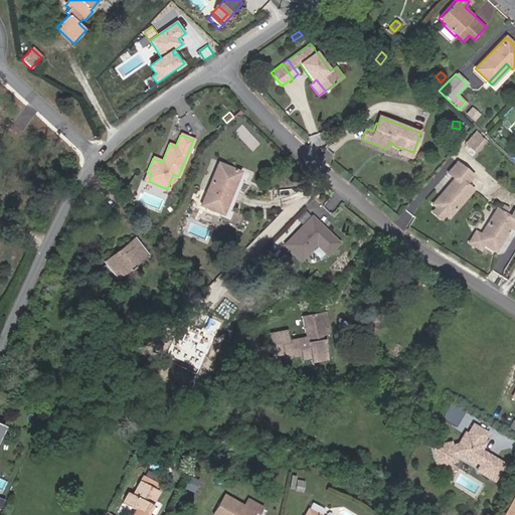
[(476,153),(486,141),(481,136),(470,148),(476,153)]
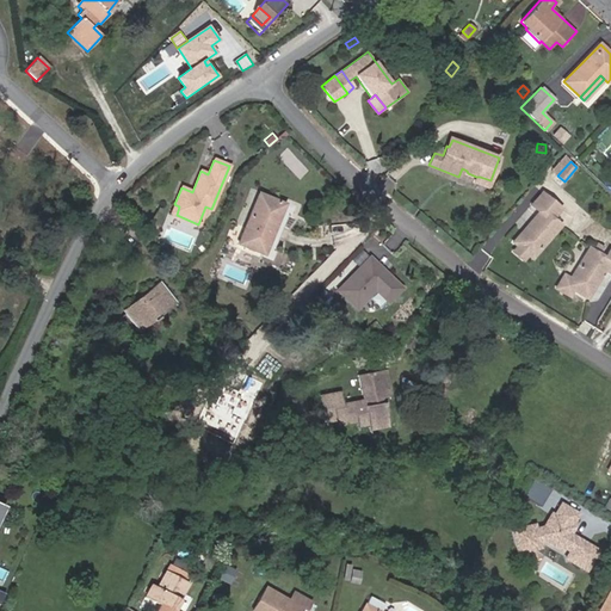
[(487,189),(491,180),(480,177),(477,177),(476,177),(473,183),(487,189)]
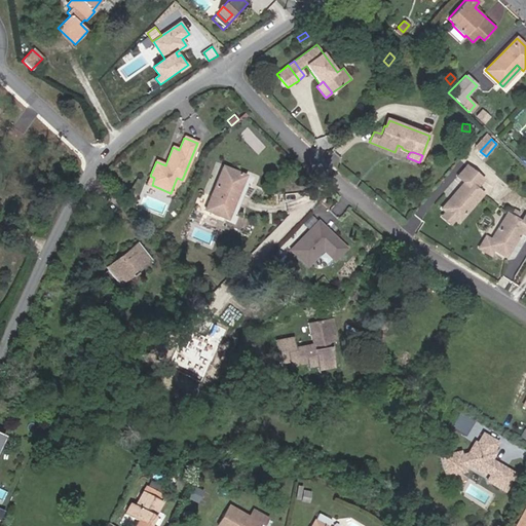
[(458,222),(482,193),(476,188),(483,179),(466,165),(457,177),(464,182),(442,209),(445,212),(455,220),(458,222)]
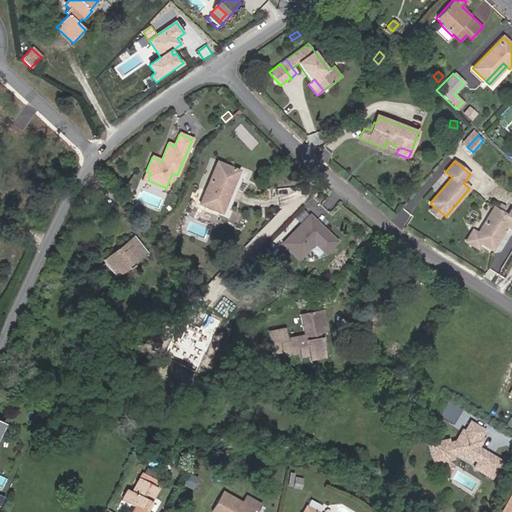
[(220,212),(238,171),(216,162),(199,204),(220,212)]
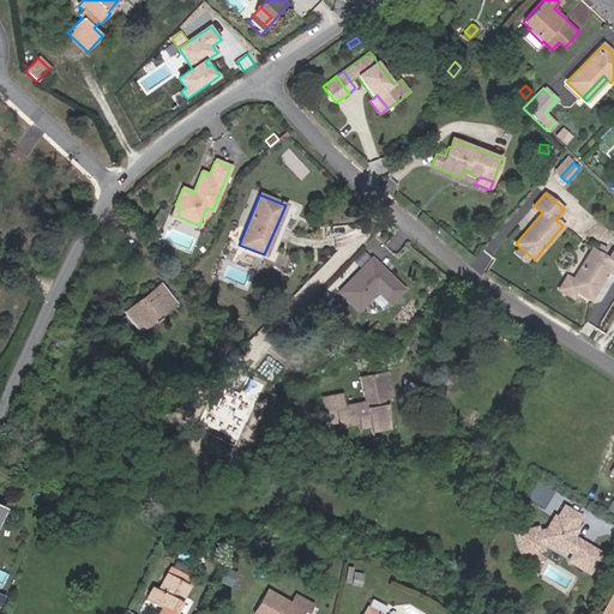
[(264,254),(272,258),(293,208),(286,205),(264,254)]
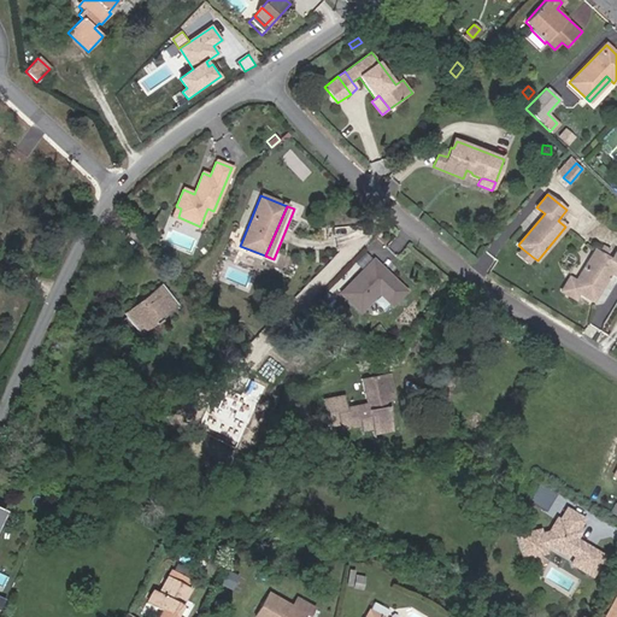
[(528,264),(534,258),(522,248),(517,254),(528,264)]
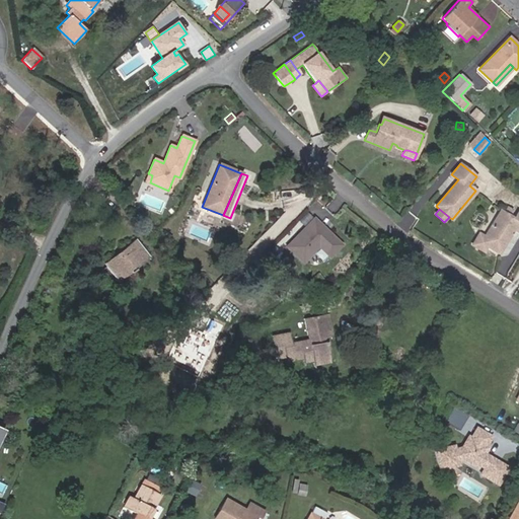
[(486,245),(487,246),(499,253),(514,229),(518,231),(518,213),(518,212),(514,219),(501,211),(485,236),(484,238),(486,245)]
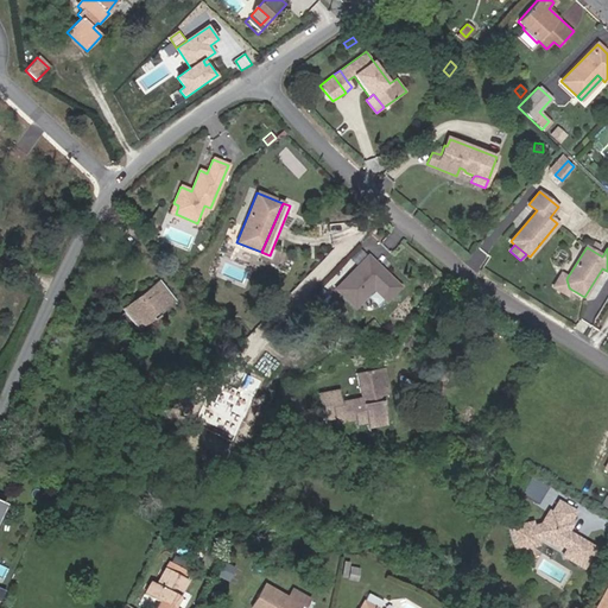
[(359,248),(349,258),(355,265),(366,254),(359,248)]
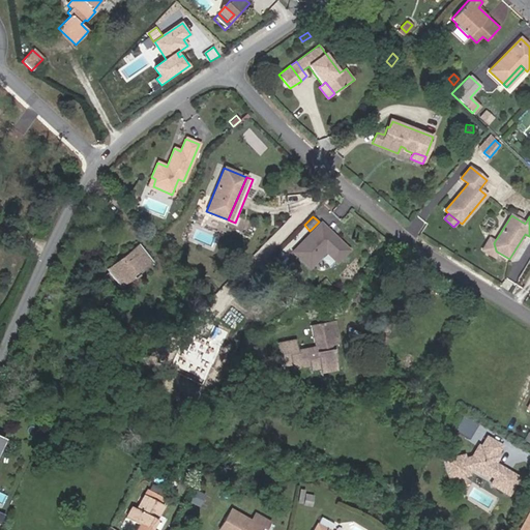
[(320,223),(292,252),(308,267),(325,251),(331,257),(343,245),(320,223)]
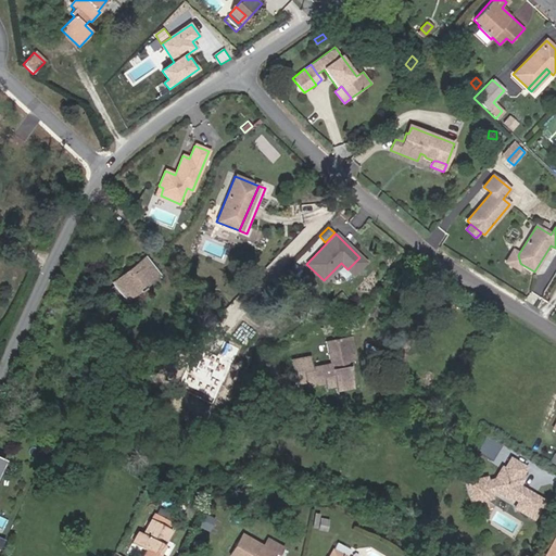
[(520,263),(518,255),(519,253),(514,249),(505,262),(518,269),(521,264),(520,263)]
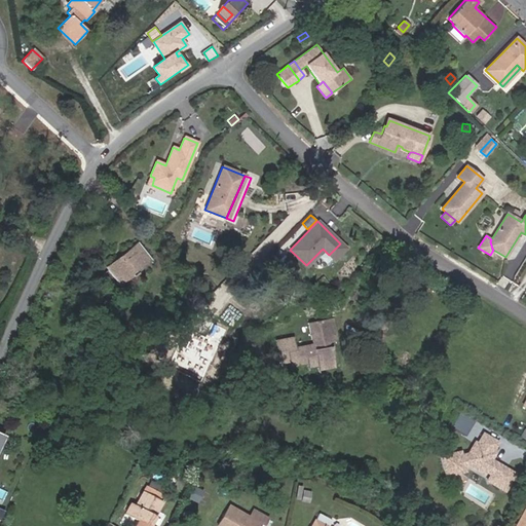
[(119,285),(151,261),(137,242),(105,266),(119,285)]
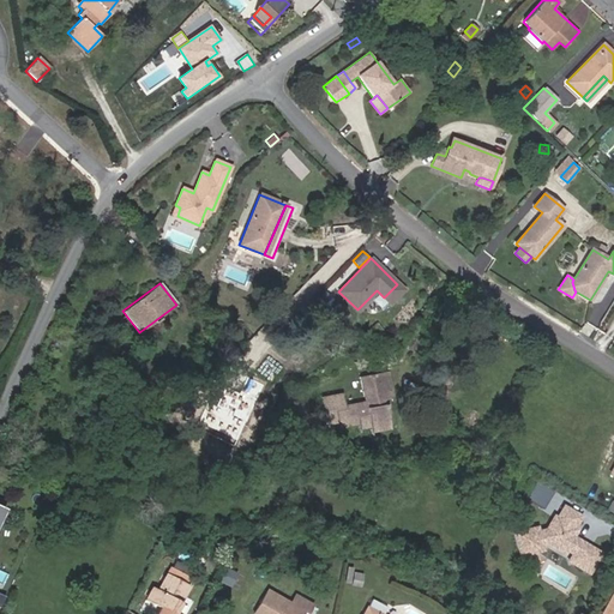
[(397,284),(384,298),(389,304),(403,289),(397,284)]
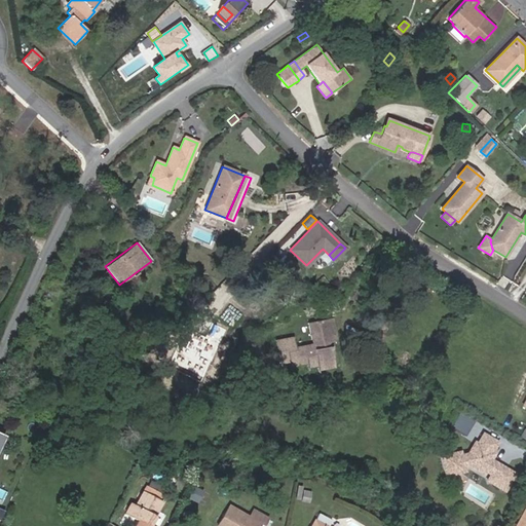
[(277,258),(283,253),(276,248),(270,253),(277,258)]
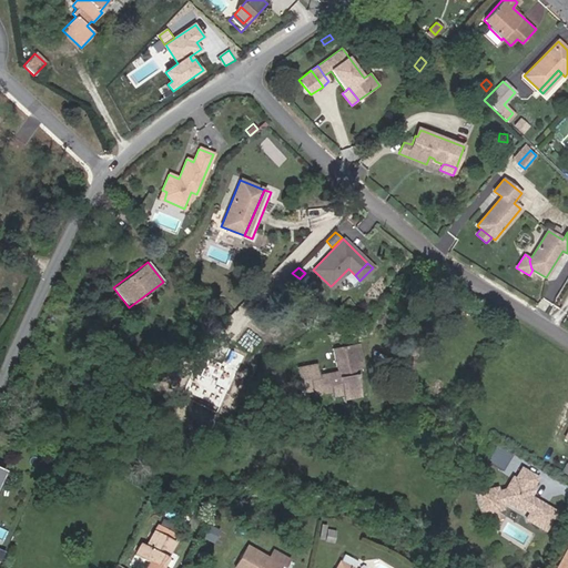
[(364,367),(359,343),(332,348),(336,371),(318,374),(317,364),(297,367),(303,396),(312,394),(312,396),(331,393),(332,397),(342,396),(343,401),(362,397),(356,368),(364,367)]
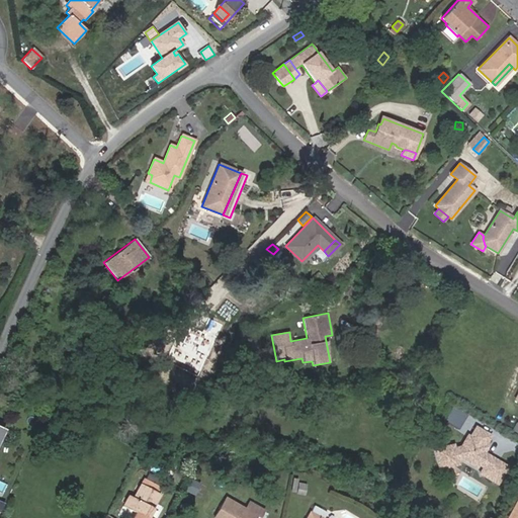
[(456,428),(461,421),(450,414),(445,421),(456,428)]
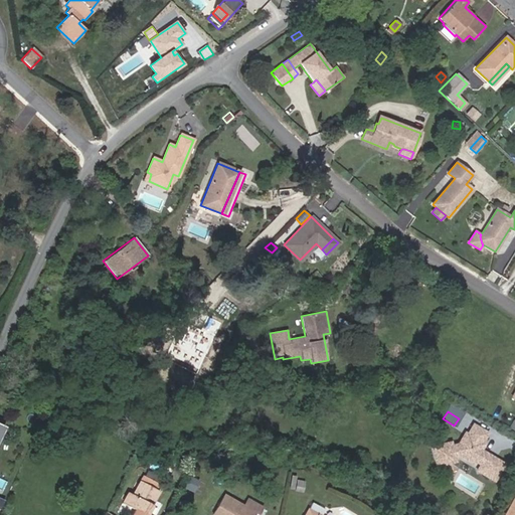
[(480,444),(487,433),(473,424),(466,436),(464,435),(458,445),(451,446),(450,443),(431,447),(435,462),(439,465),(451,462),(450,459),(461,457),(471,462),(473,460),(480,464),(478,468),(480,472),(490,479),(495,478),(503,464),(486,454),(485,457),(478,454),(480,450),(483,446),(480,444)]
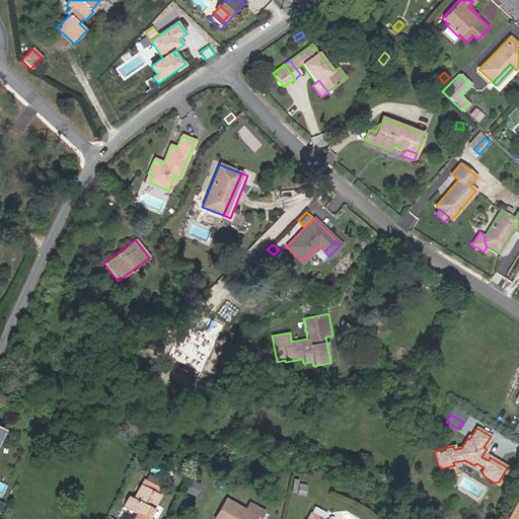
[(156,493),(161,483),(148,475),(146,480),(144,479),(141,485),(156,493)]
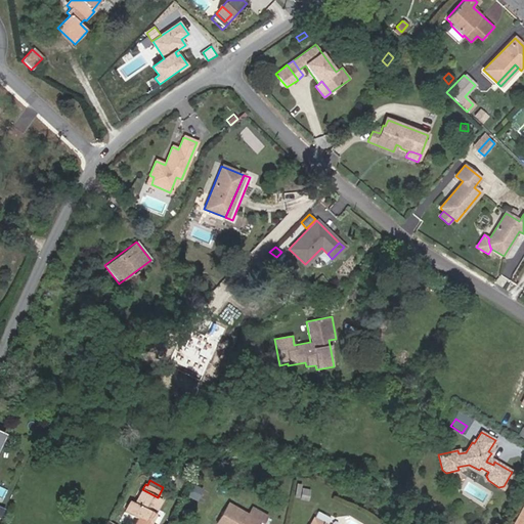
[(307,500),(309,490),(302,488),(300,498),(307,500)]
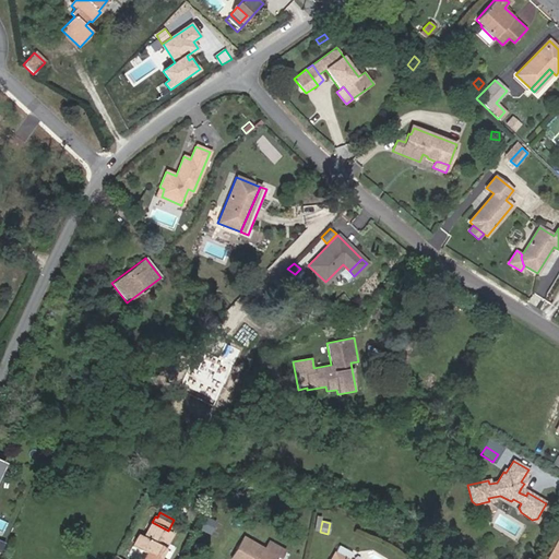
[(167,543),(173,533),(168,531),(152,522),(144,537),(139,534),(132,547),(145,554),(142,558),(157,558),(164,548),(162,546),(165,540),(167,543)]
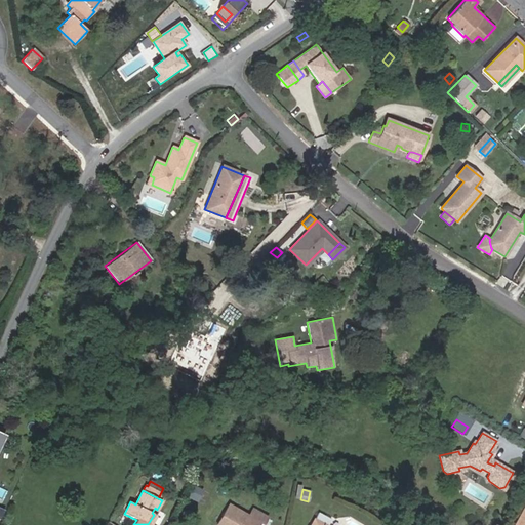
[(261,524),(267,518),(252,509),(248,516),(229,505),(216,524),(217,524),(257,524),(258,523),(261,524)]
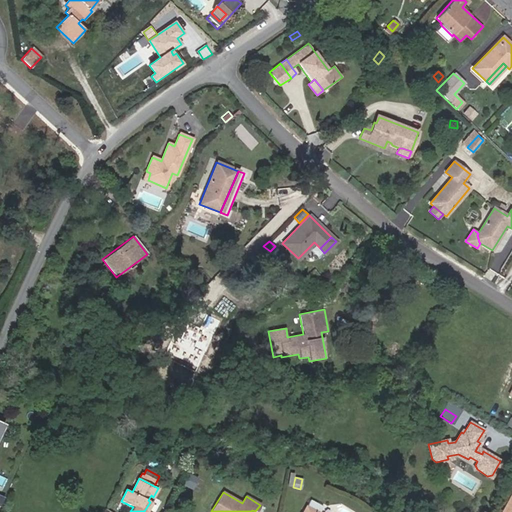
[(511,511),(511,498),(510,498),(501,511),(511,511)]
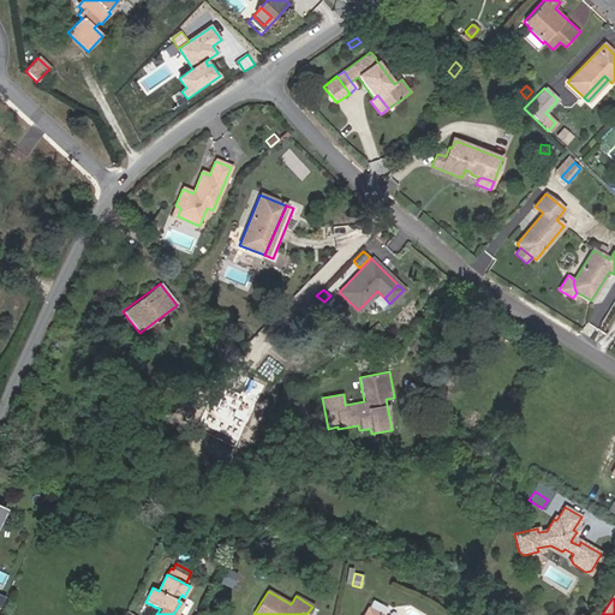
[(383,614),(388,608),(372,599),(364,614),(383,614)]
